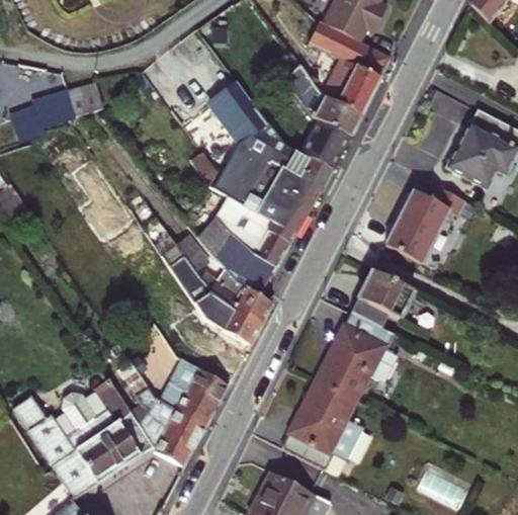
[(333,0),(323,21),(358,38),(364,26),(372,29),(381,9),(374,6),(377,0),(333,0)]
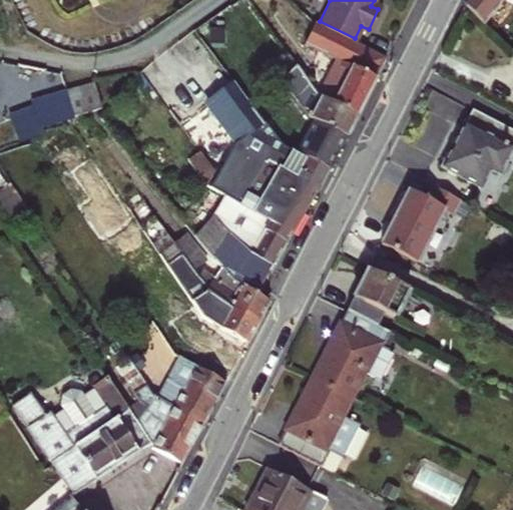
[(381,4),(374,0),(371,6),(378,9),(381,4)]
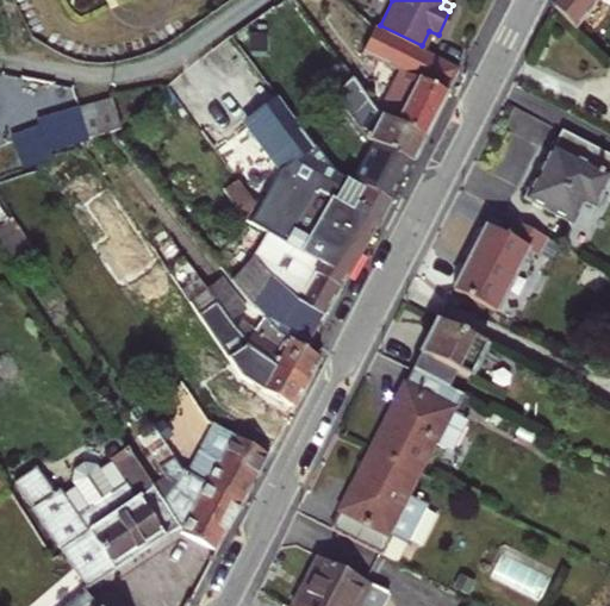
[(551,0),(549,1),(574,25),(593,0),(607,0),(609,2),(609,0),(551,0)]
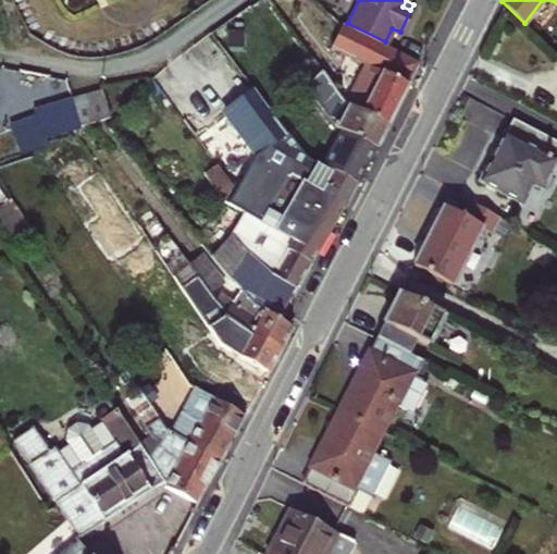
[(347,23),(343,21),(330,47),(362,63),(345,99),(347,102),(386,122),(418,59),(385,41),(347,23)]
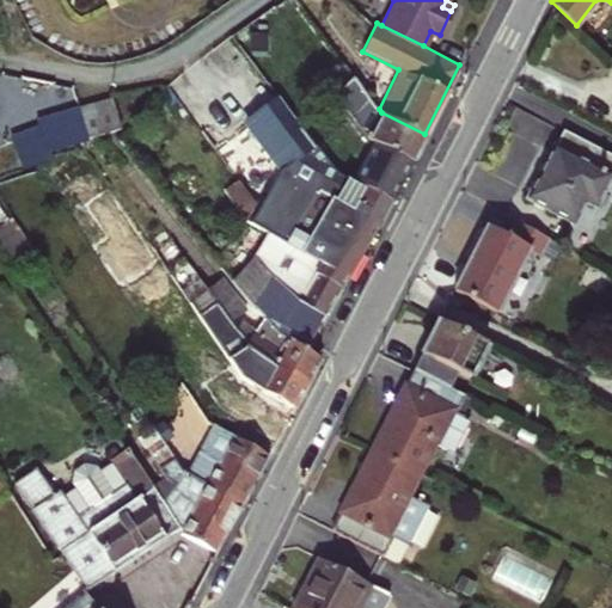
[(412,158),(424,134),(381,112),(379,109),(354,75),(334,92),(366,135),(378,141),(412,158)]
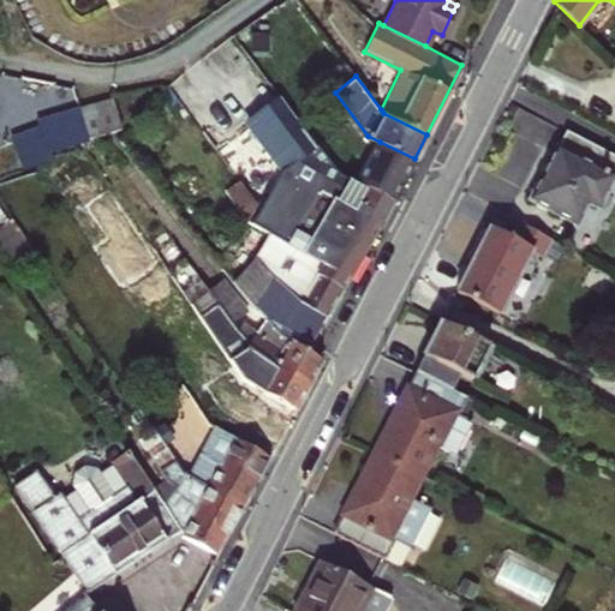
[(113,96),(75,108),(95,133),(105,130),(123,125),(113,96)]
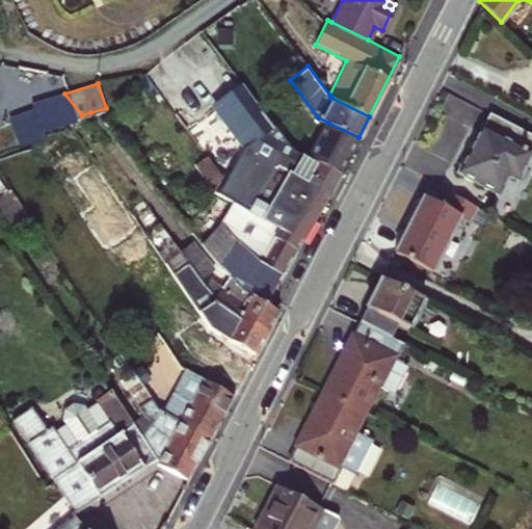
[(293,149),(243,83),(213,106),(244,146),(218,191),(231,200),(250,210),(277,227),(273,236),(295,249),(325,194),(328,195),(340,173),(312,158),(293,149)]
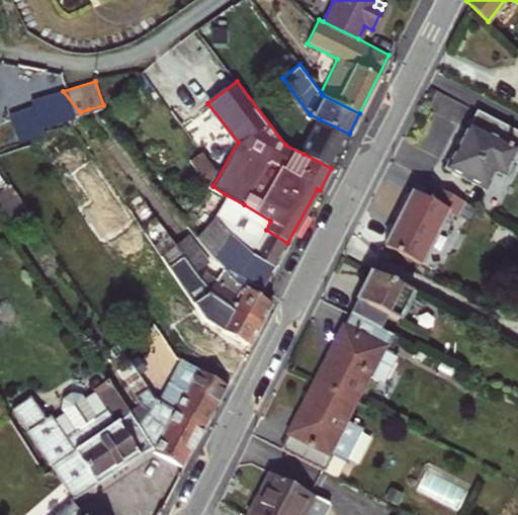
[(50,121),(63,117),(80,112),(63,91),(55,93),(32,100),(34,104),(38,113),(47,111),(50,121)]
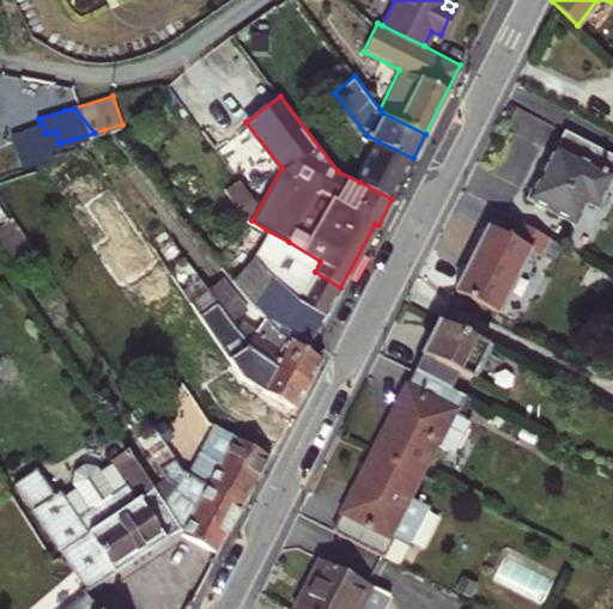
[(11,134),(22,164),(35,158),(52,151),(46,134),(41,123),(11,134)]
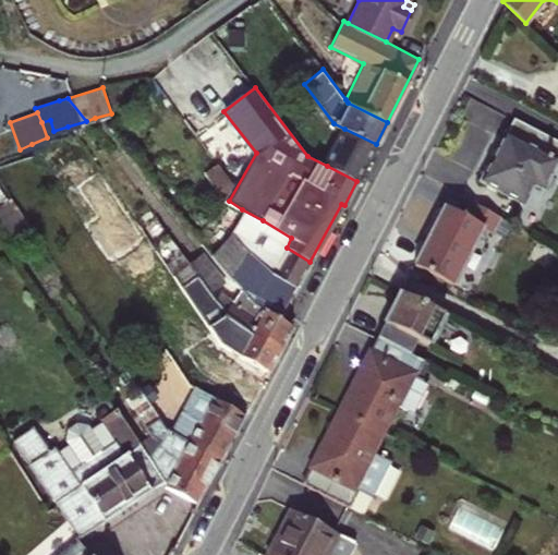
[(557,139),(514,118),(483,179),(524,201),(534,181),(545,185),(557,158),(557,139)]
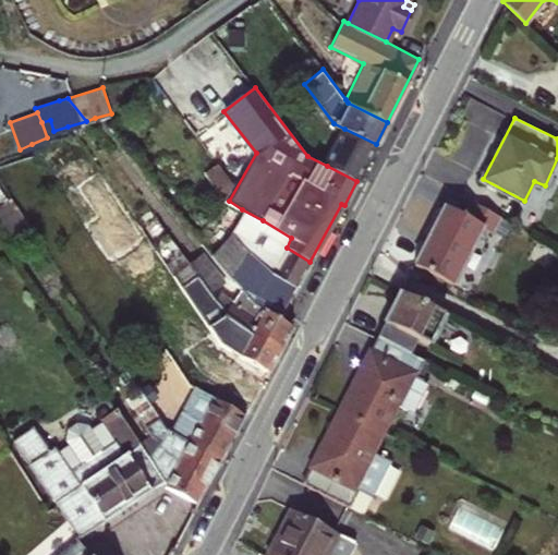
[(376,144),(344,129),(336,146),(366,163),(376,144)]
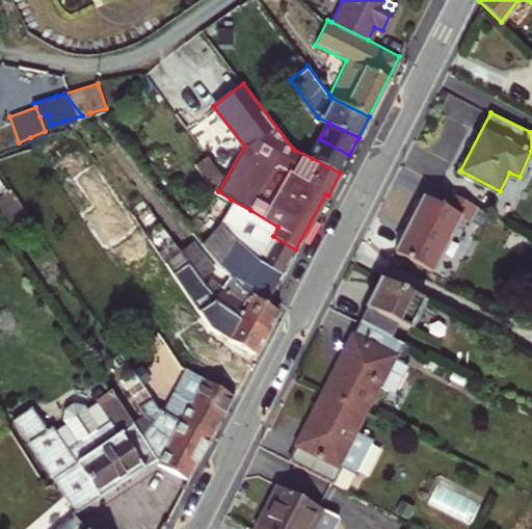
[(320,139),(312,158),(340,173),(349,155),(320,139)]
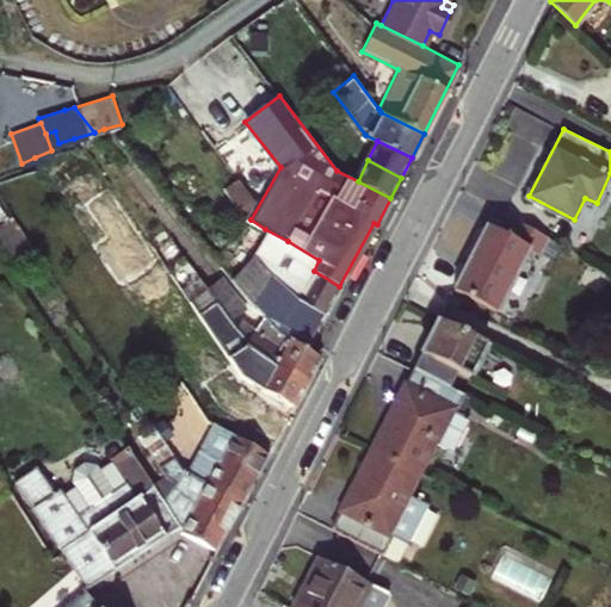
[(255,200),(238,177),(223,186),(246,216),(255,200)]
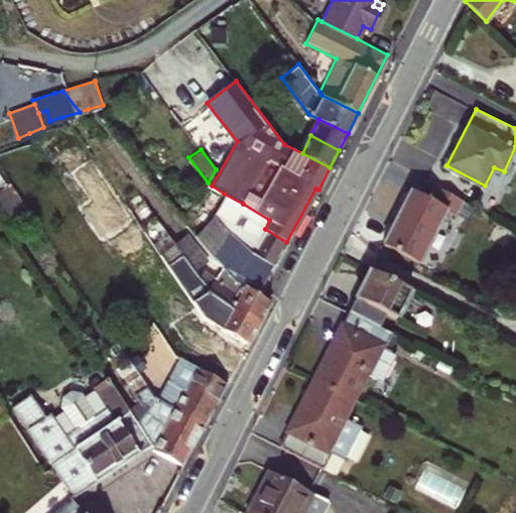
[(31,211),(10,179),(0,184),(0,209),(10,225),(31,211)]
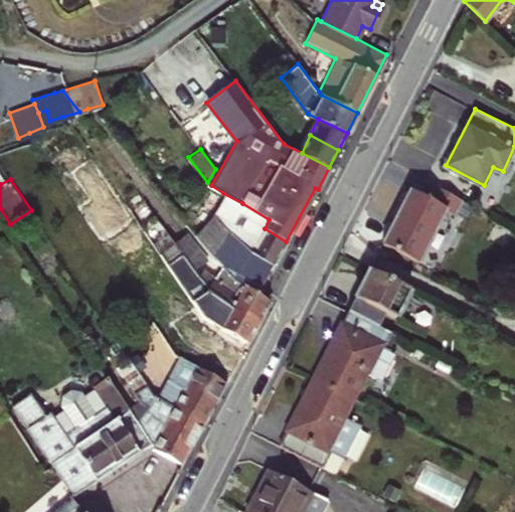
[(419,261),(448,207),(409,188),(382,242),(386,244),(405,254),(419,261)]
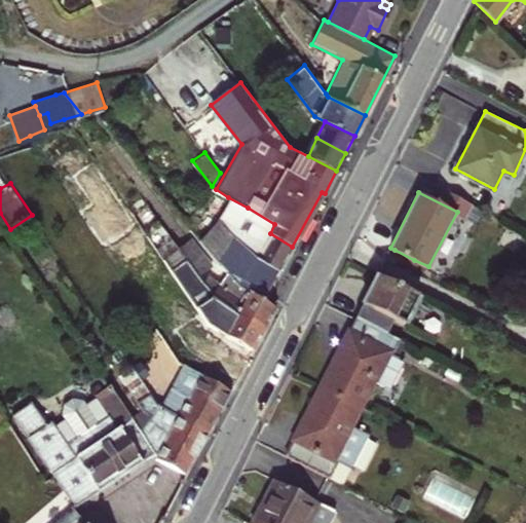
[(260,227),(248,208),(228,197),(217,217),(228,232),(251,252),(279,268),(292,247),(270,233),(260,227)]
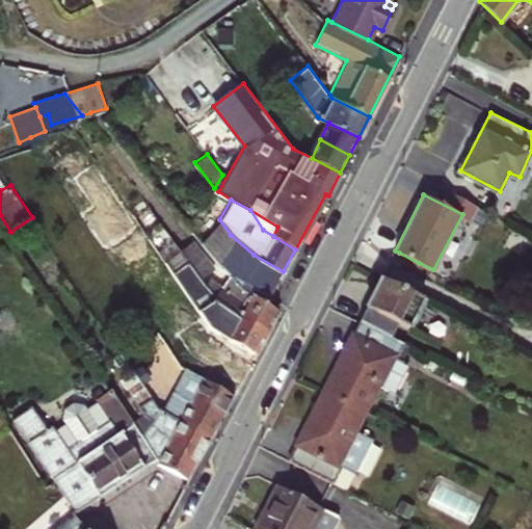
[(277,227),(250,210),(263,230),(273,236),(277,227)]
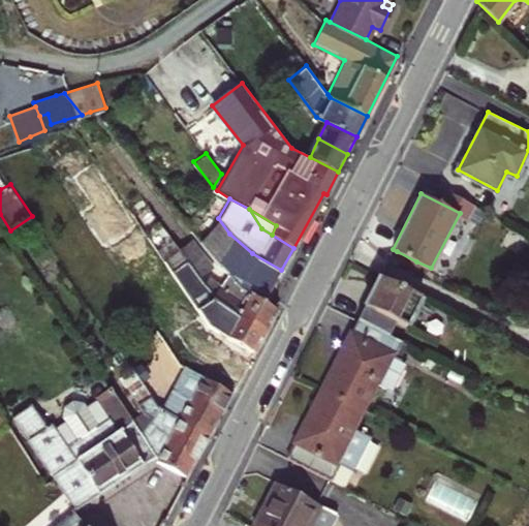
[(215,222),(216,223),(226,237),(252,253),(229,234),(218,218),(215,222)]
